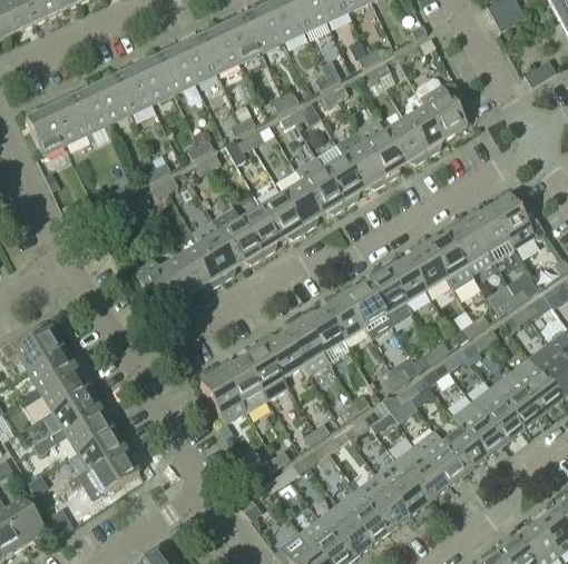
[(36,23),(25,0),(0,0),(0,5),(13,33),(36,23)]
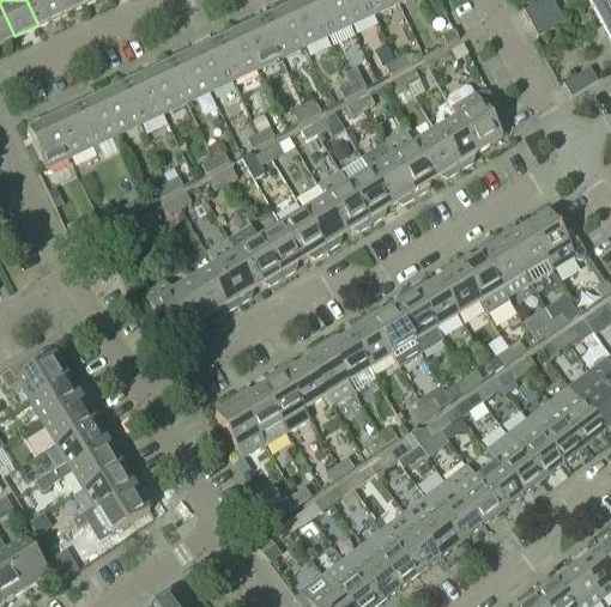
[(62,14),(55,0),(26,0),(38,25),(62,14)]
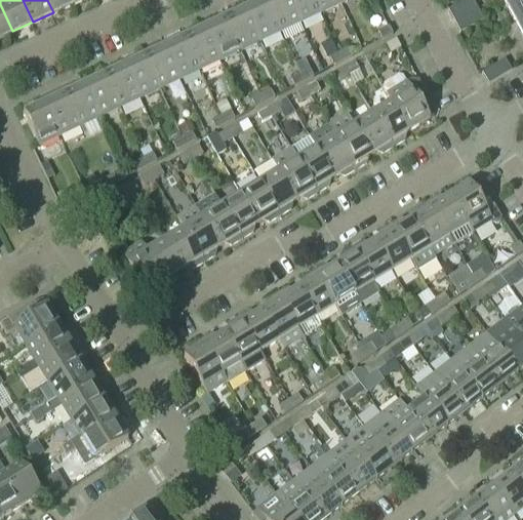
[(73,2),(72,0),(47,0),(53,12),(73,2)]
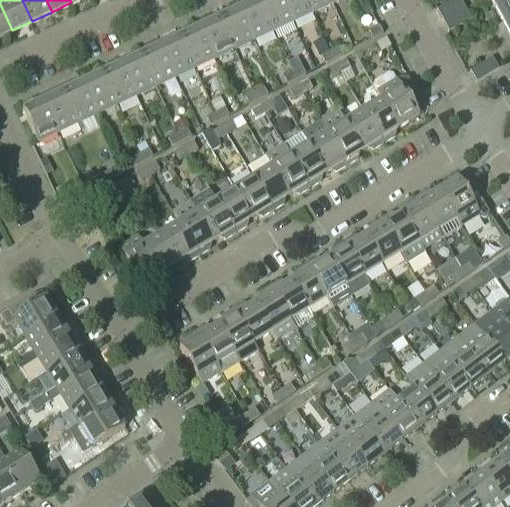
[(275,28),(262,0),(251,0),(240,5),(255,37),(275,28)]
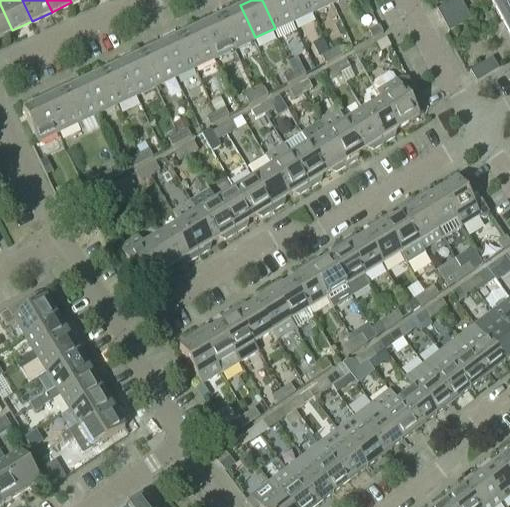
[(295,18),(286,0),(262,0),(275,28),(295,18)]
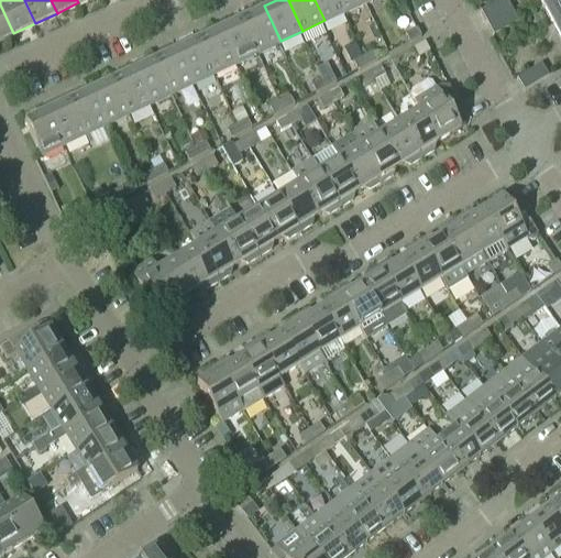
[(347,10),(341,0),(315,0),(325,20),(347,10)]
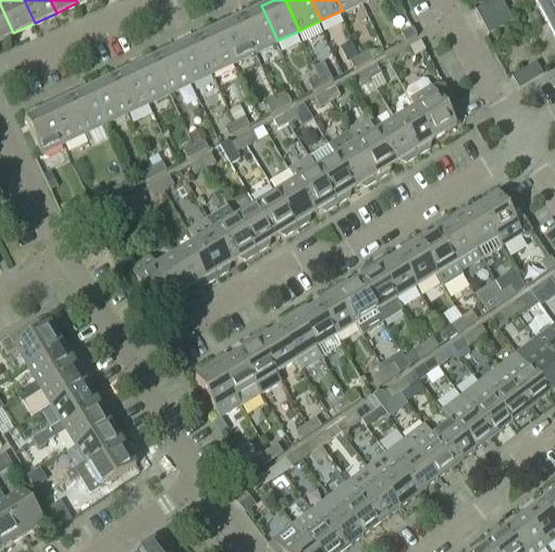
[(365,0),(337,0),(343,10),(365,0)]
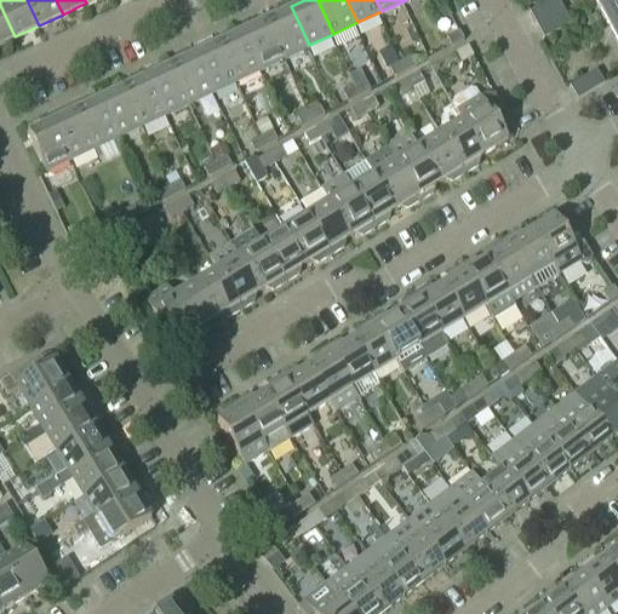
[(538,21),(565,6),(562,0),(544,0),(531,7),(538,21)]
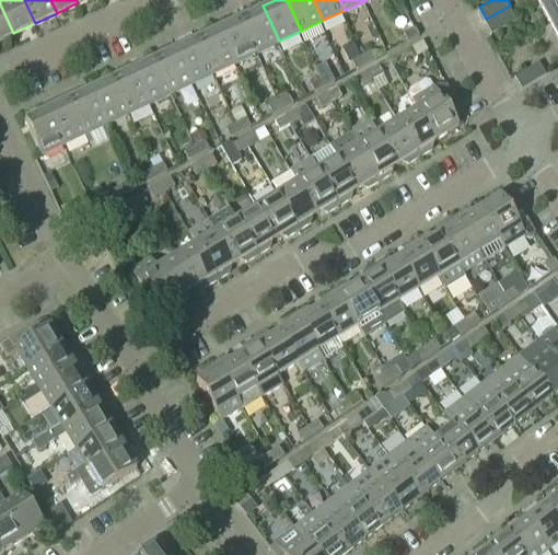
[(541,0),(551,21),(557,16),(557,0),(541,0)]
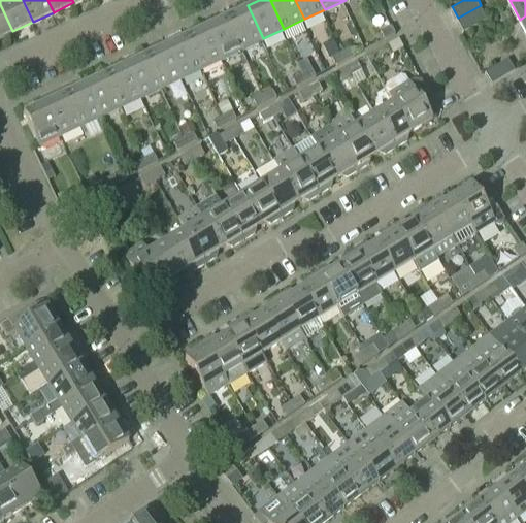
[(0,37),(12,31),(0,4),(0,37)]
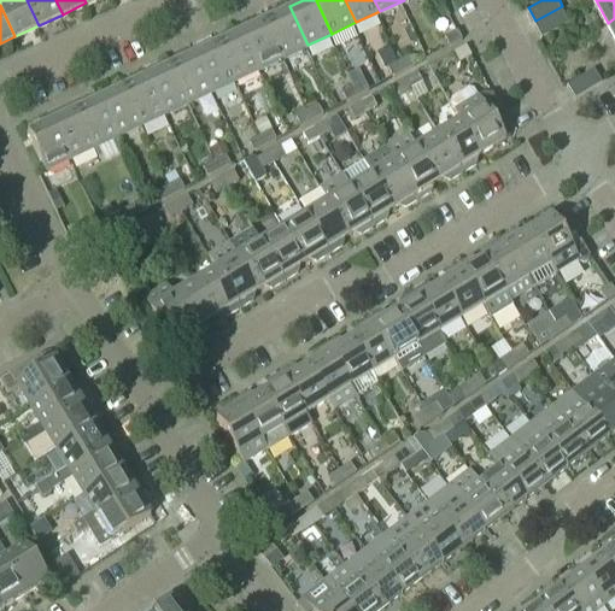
[(308,45),(290,6),(265,17),(283,56),(308,45)]
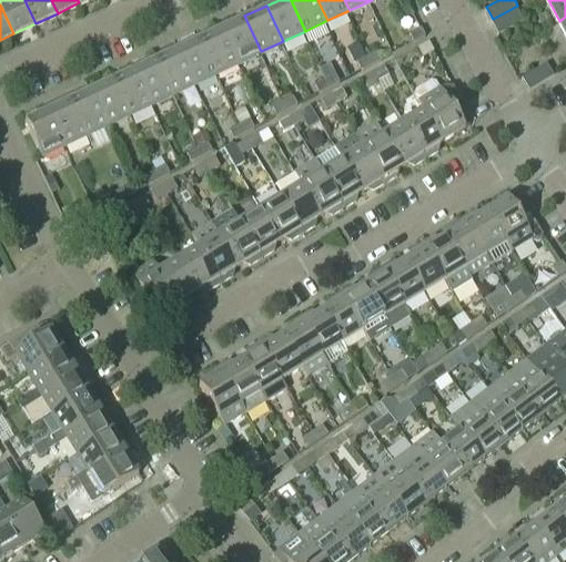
[(499,31),(524,18),(517,6),(493,19),(499,31)]
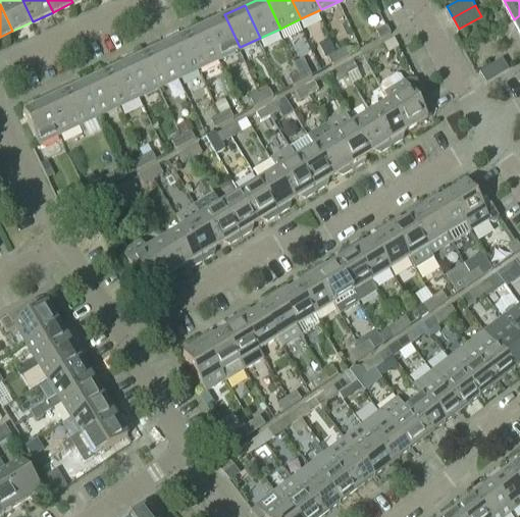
[(240,47),(224,14),(204,24),(220,57),(240,47)]
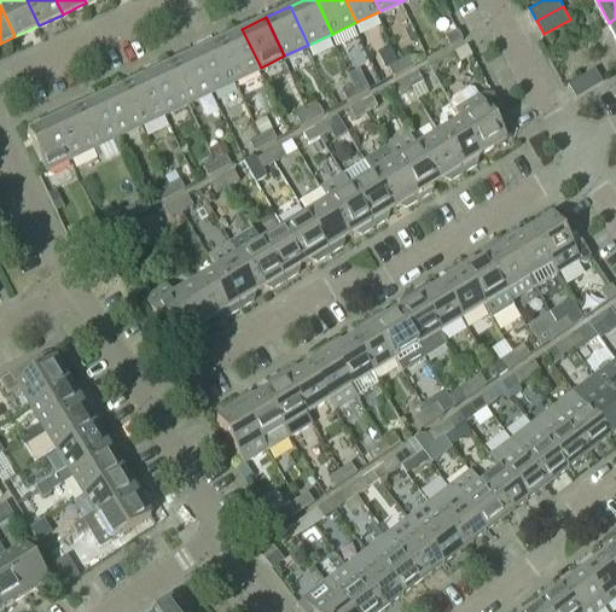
[(464,35),(459,27),(447,33),(452,42),(464,35)]
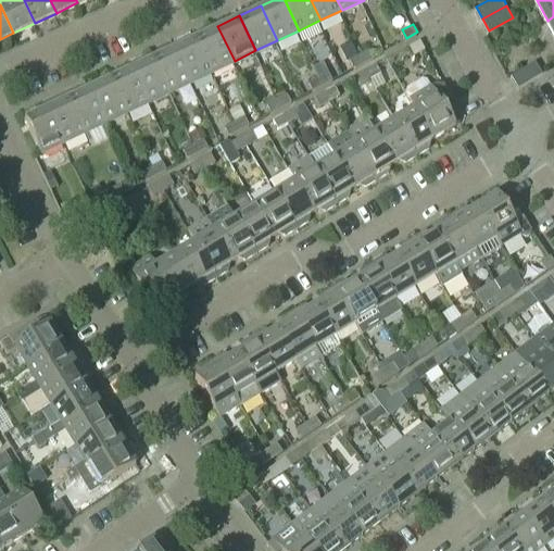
[(235,61),(217,26),(196,36),(213,71),(235,61)]
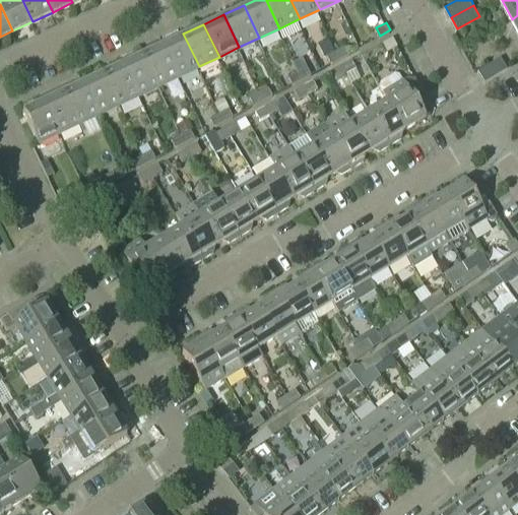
[(199,66),(183,34),(164,43),(179,75),(199,66)]
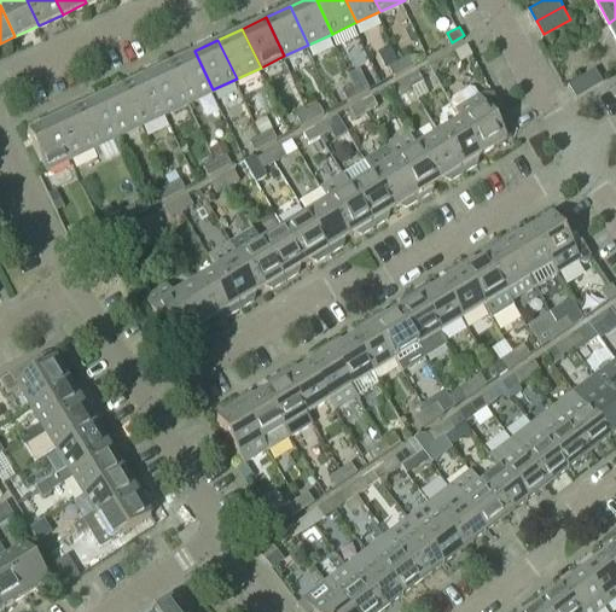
[(474,52),(468,42),(455,48),(462,58),(474,52)]
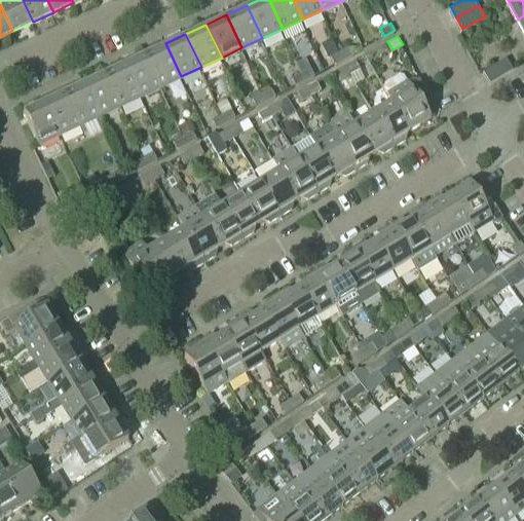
[(181,76),(165,43),(146,52),(161,85),(181,76)]
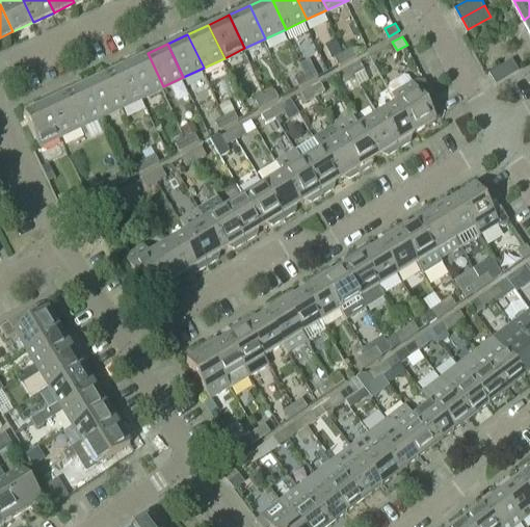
[(359,53),(354,45),(344,50),(348,58),(359,53)]
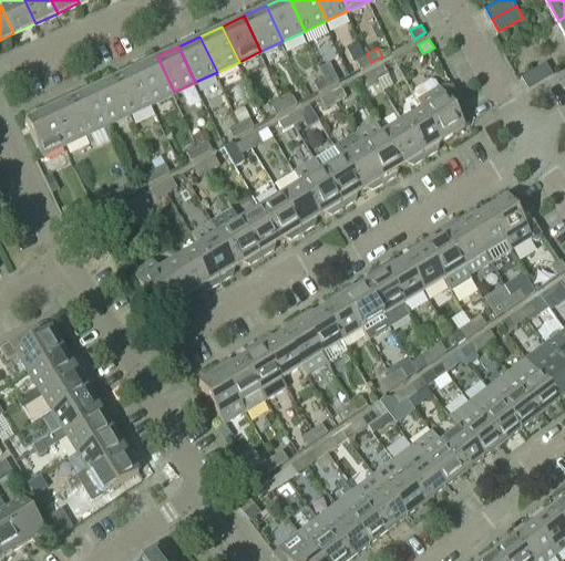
[(361,68),(371,62),(367,53),(357,59),(361,68)]
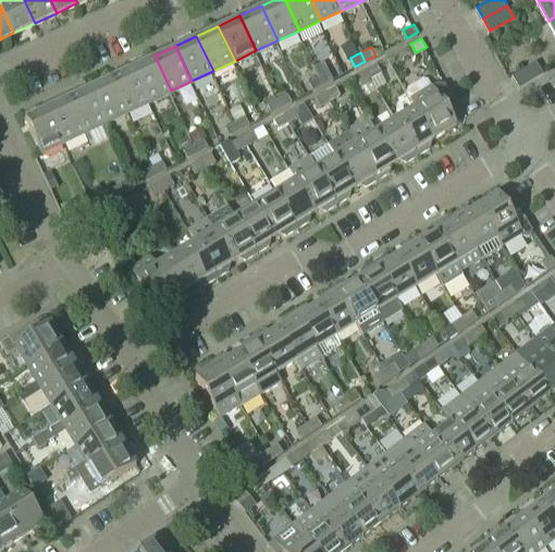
[(171,90),(155,56),(133,65),(149,101),(171,90)]
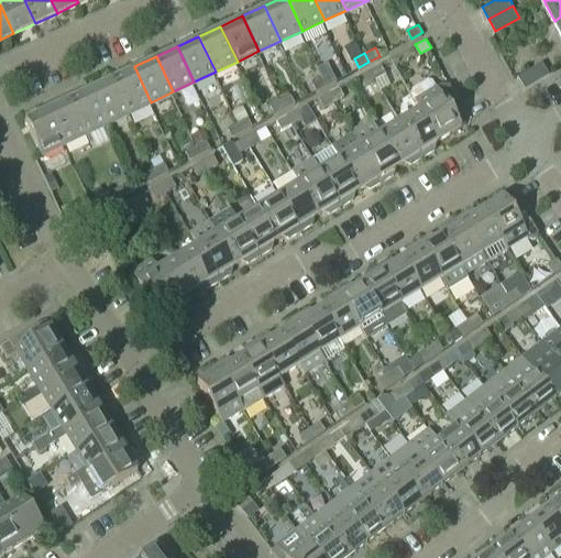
[(525,87),(550,72),(542,59),(518,75),(525,87)]
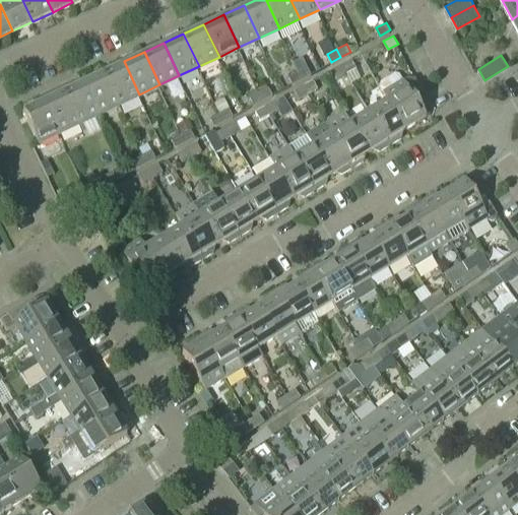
[(357,66),(352,57),(342,63),(347,71),(357,66)]
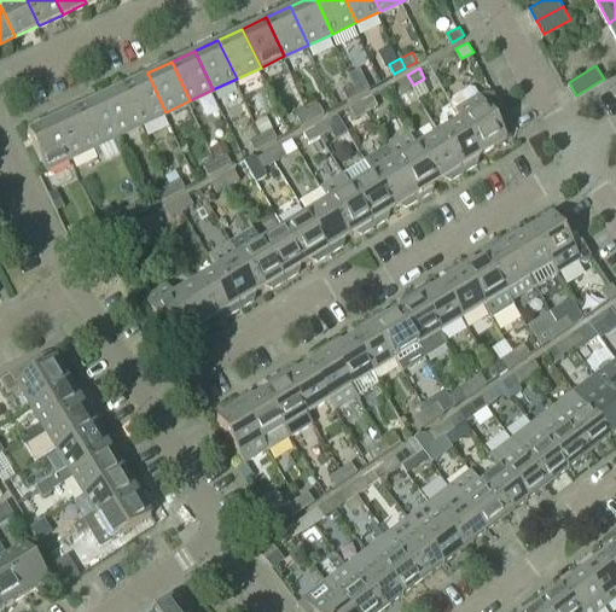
[(166,112),(147,73),(123,85),(141,123),(166,112)]
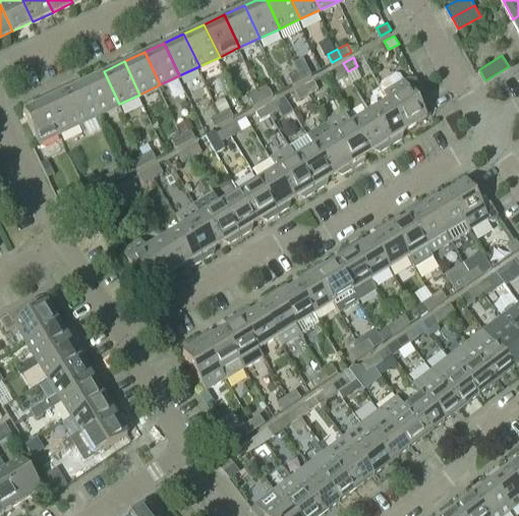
[(338,76),(348,71),(343,63),(334,68),(338,76)]
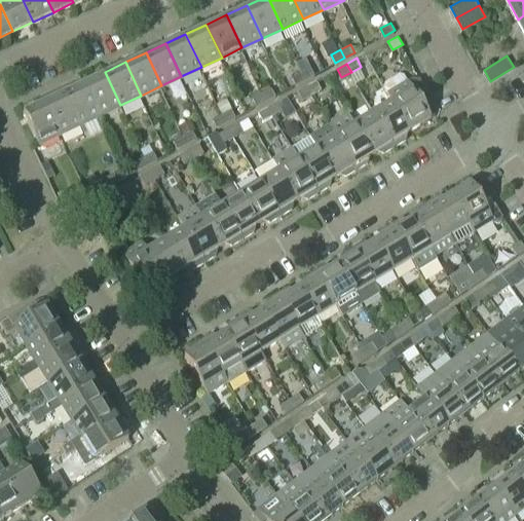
[(315,73),(311,65),(301,70),(305,78),(315,73)]
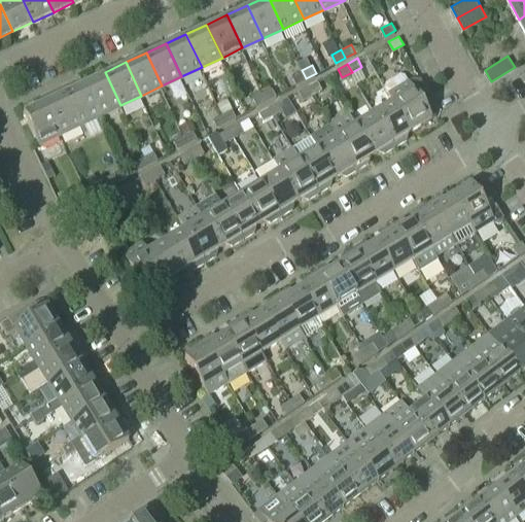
[(306,78),(302,70),(292,75),(296,83),(306,78)]
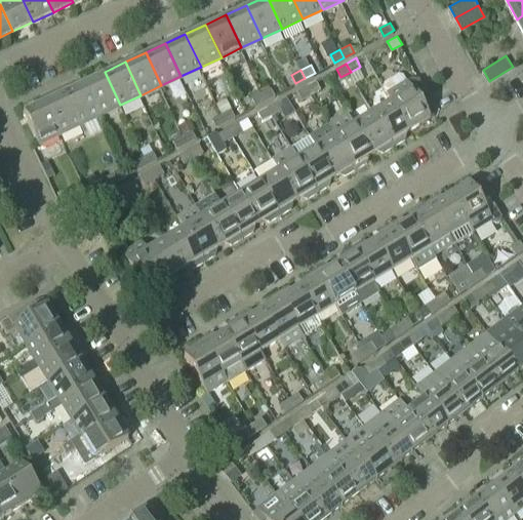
[(120,105),(105,72),(85,81),(101,114),(120,105)]
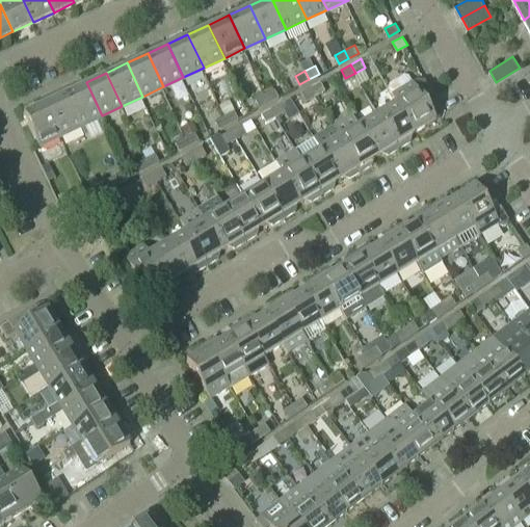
[(439,104),(425,78),(418,77),(414,80),(413,80),(408,74),(404,73),(390,81),(389,85),(397,100),(416,130),(435,117),(431,108),(439,104)]
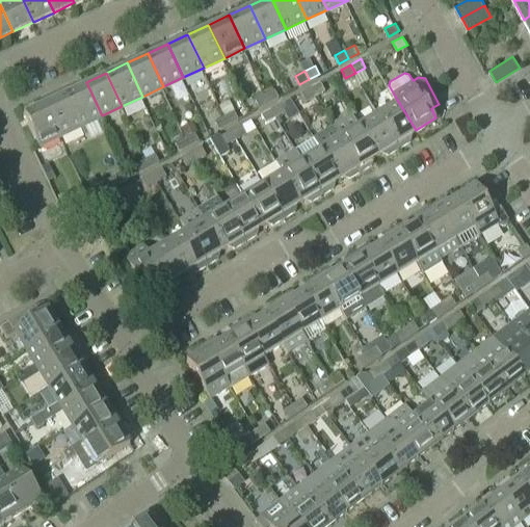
[(325,88),(321,80),(311,85),(316,94),(325,88)]
